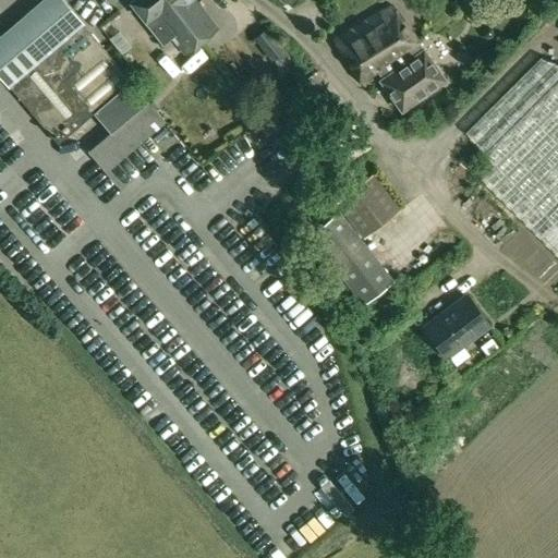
[(62,0),(44,0),(0,37),(0,74),(58,144),(132,81),(62,0)]
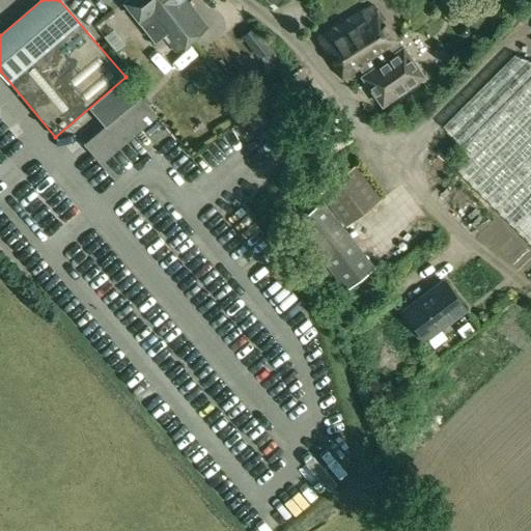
[(161,0),(126,0),(123,2),(156,42),(163,35),(176,52),(193,39),(178,21),(161,0)]
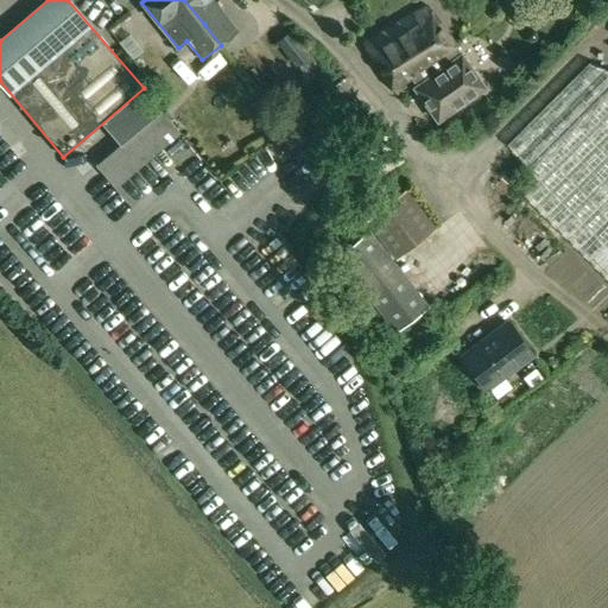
[(184,0),(204,24),(221,45),(238,31),(213,0),(184,0)]
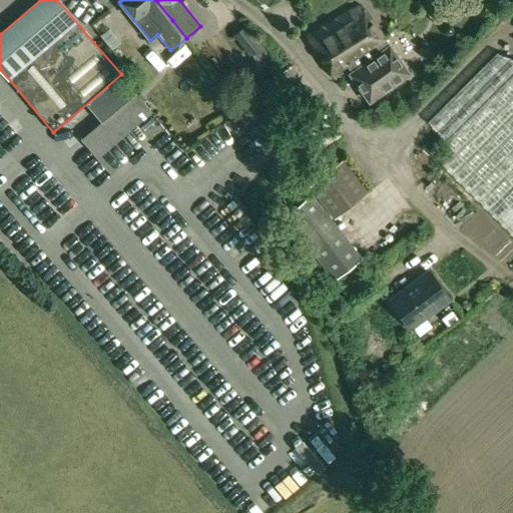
[(359,2),(307,36),(335,78),(350,68),(352,72),(390,46),(359,2)]
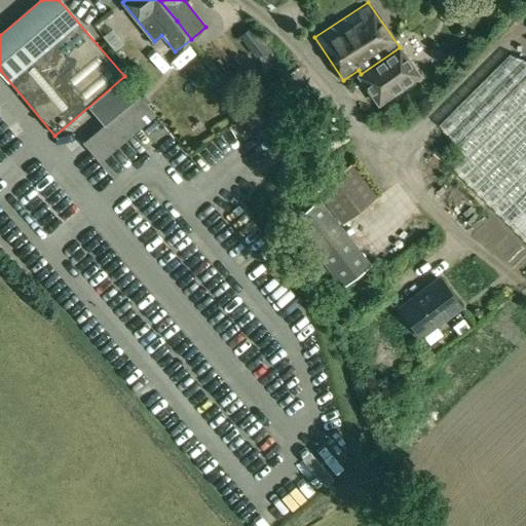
[(108,23),(99,30),(110,44),(119,37),(108,23)]
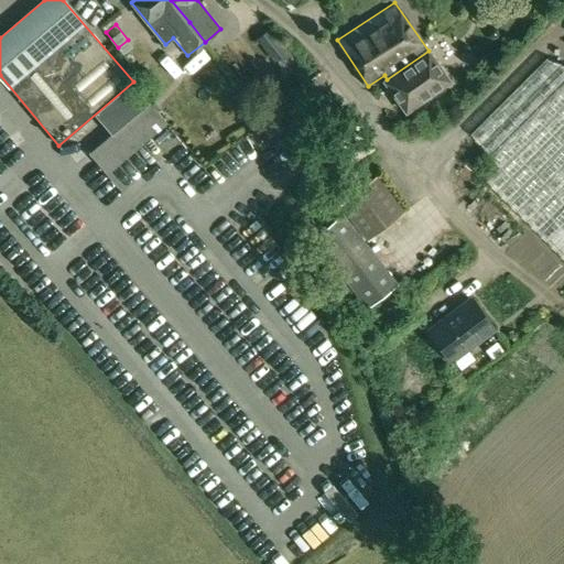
[(269,26),(257,38),(274,61),(279,58),(293,55),(269,26)]
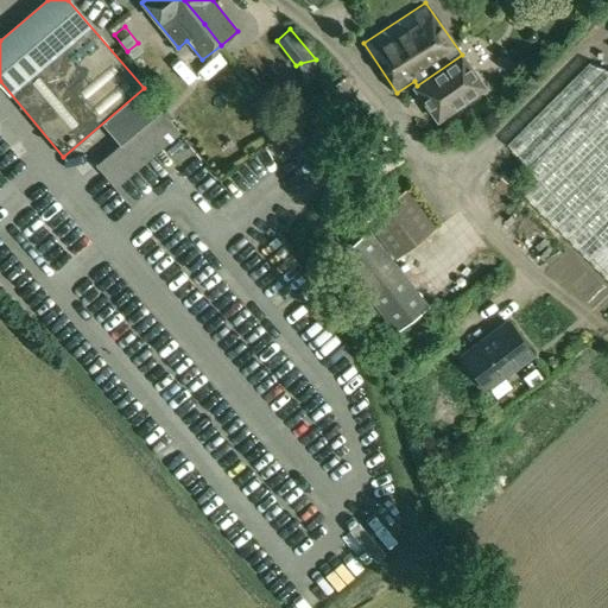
[(417,86),(415,88),(437,121),(485,88),(462,55),(417,86)]
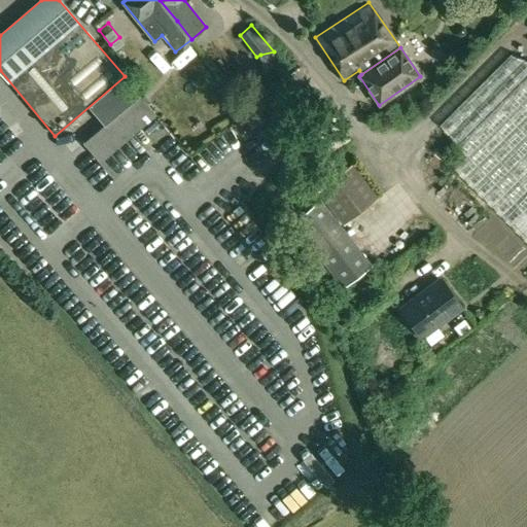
[(526,61),(511,55),(442,127),(467,155),(454,169),(526,242),(526,61)]
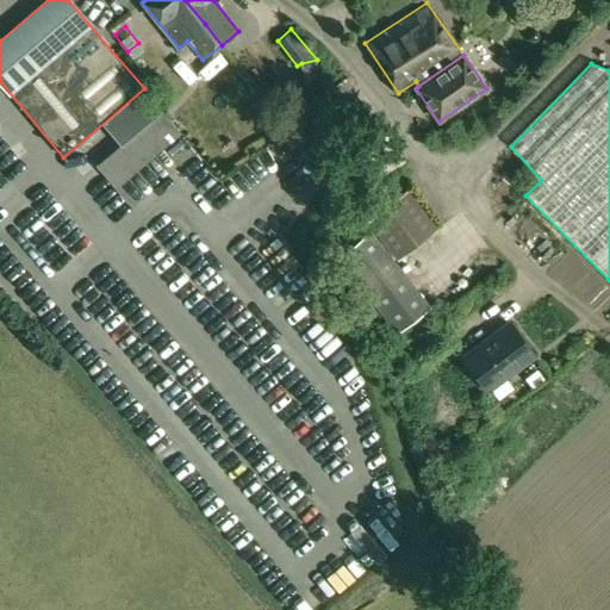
[(162,111),(95,166),(117,191),(181,134),(162,111)]
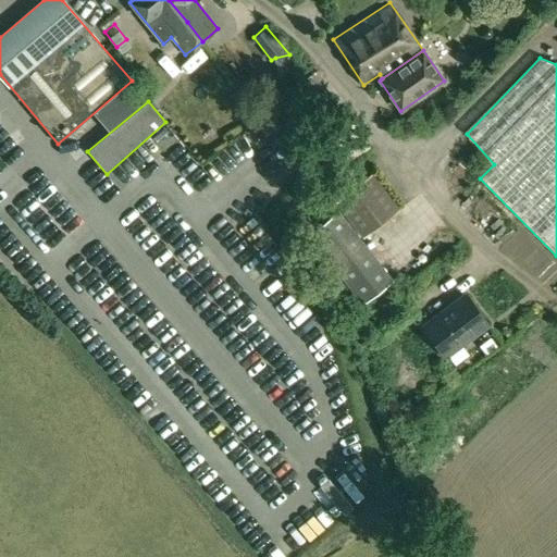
[(371,173),(335,200),(363,236),(398,208),(371,173)]
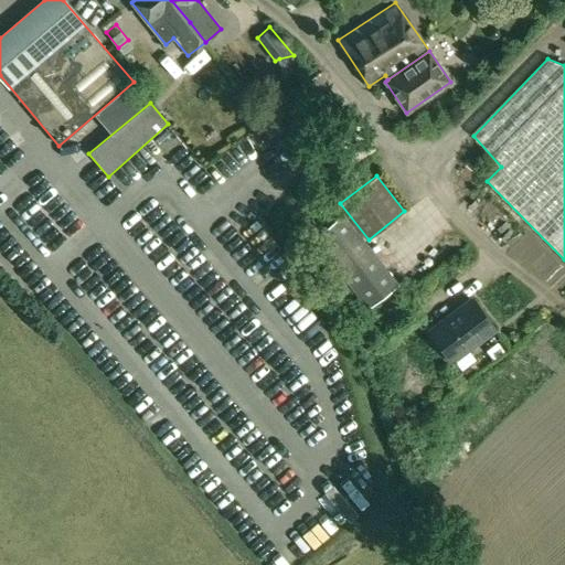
[(342,213),(312,236),(369,307),(397,284),(342,213)]
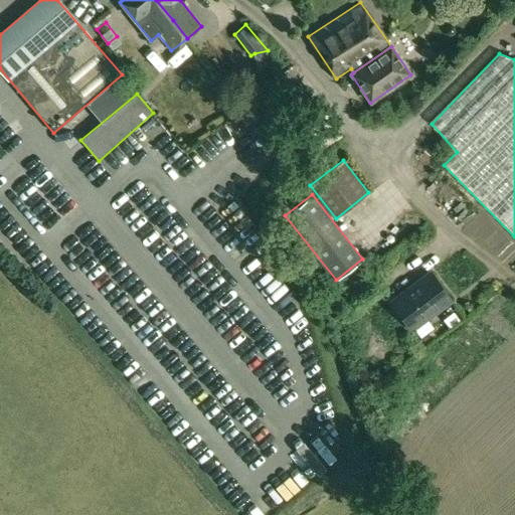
[(431,273),(392,302),(413,329),(452,300),(431,273)]
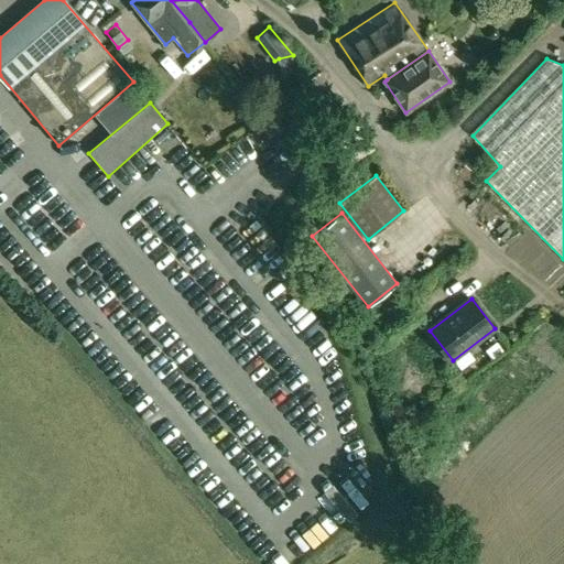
[(302,306),(291,315),(303,331),(313,322),(302,306)]
